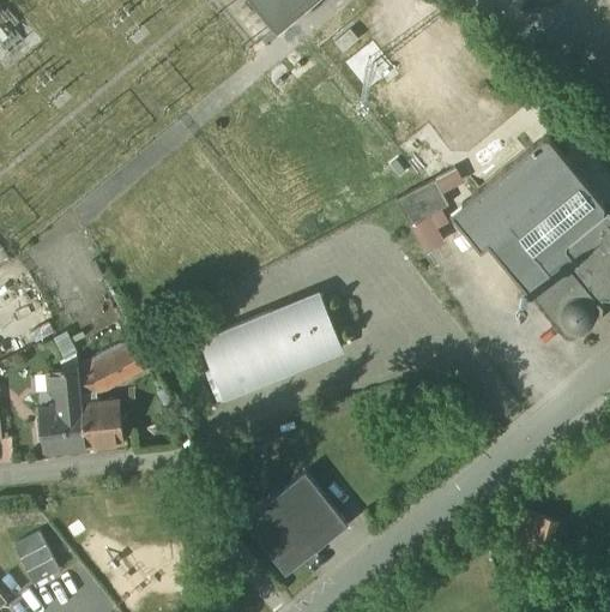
[(251,0),(276,29),(310,0),(251,0)]
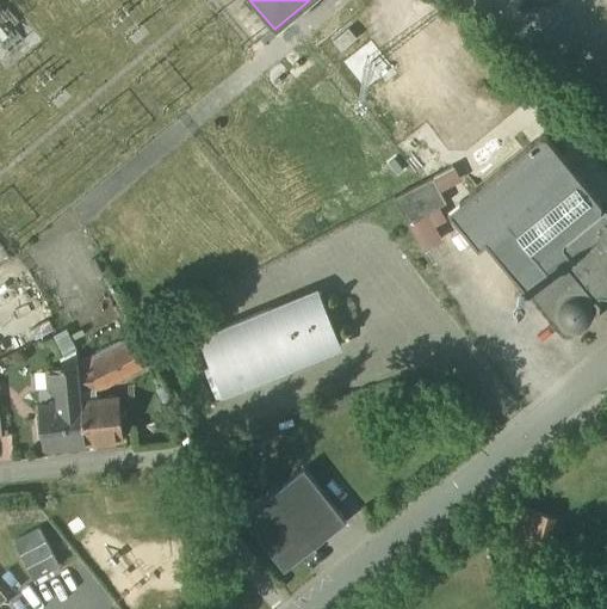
[(444,205),(429,179),(391,201),(404,226),(444,205)]
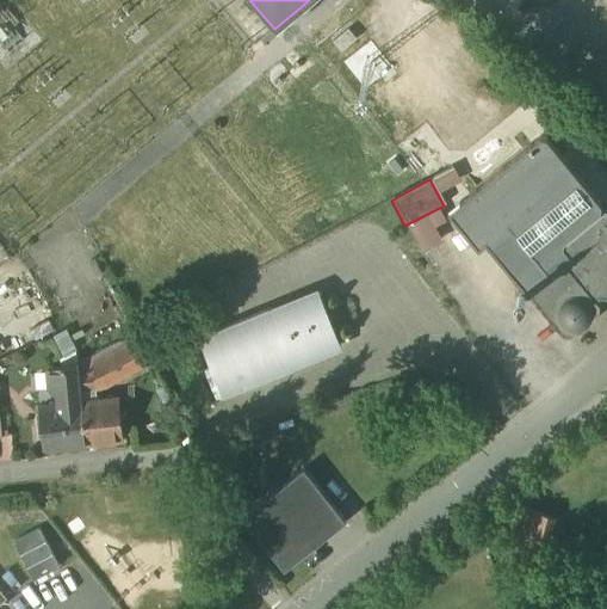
[(606,211),(600,210),(559,244),(558,251),(569,264),(565,266),(559,266),(530,290),(528,297),(561,336),(568,336),(574,331),(581,332),(589,324),(590,318),(596,312),(598,306),(594,301),(598,299),(605,299),(606,296),(606,211)]
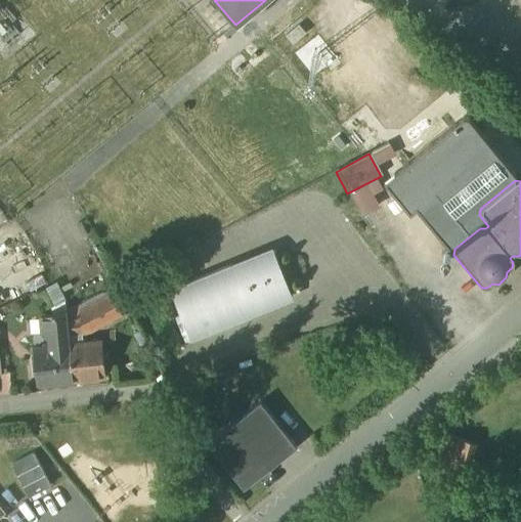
[(271,249),(169,291),(179,316),(173,319),(183,344),(293,299),(271,249)]
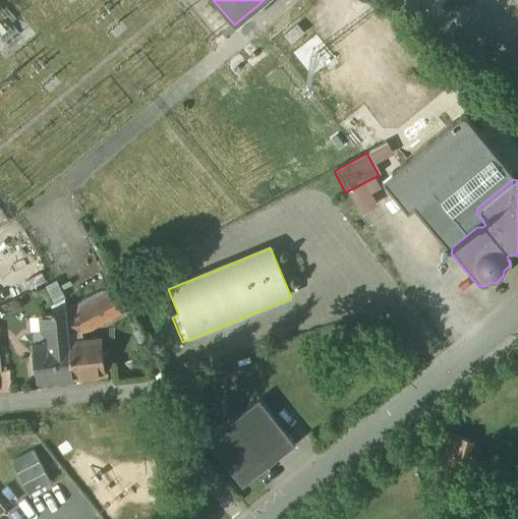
[(449,253),(444,247),(438,252),(443,258),(449,253)]
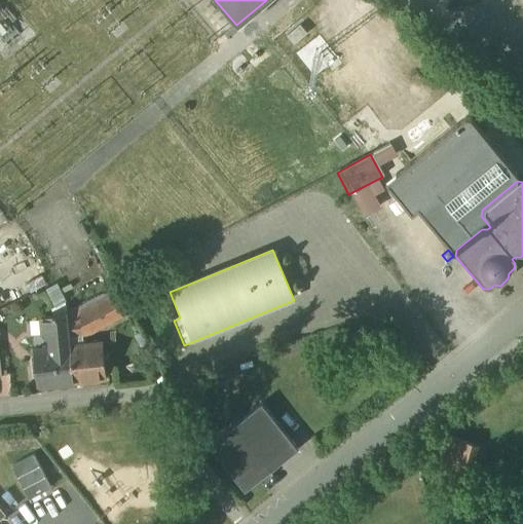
[(33,269),(0,286),(0,313),(44,291),(33,269)]
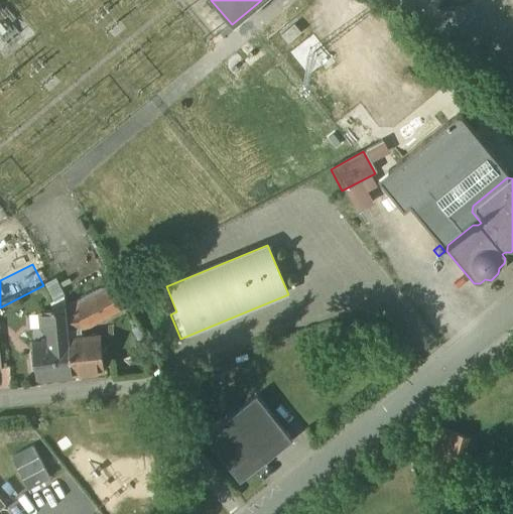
[(107,291),(77,307),(77,303),(63,307),(67,333),(80,331),(89,329),(118,312),(107,291)]
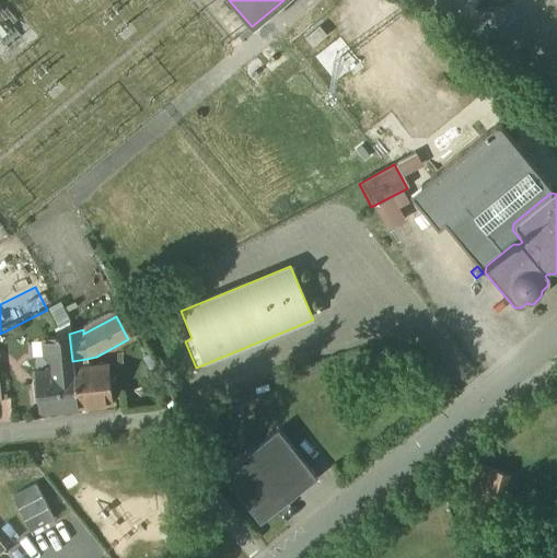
[(69,334),(42,340),(44,359),(50,364),(51,373),(35,375),(39,413),(77,408),(73,371),(72,361),(69,334)]
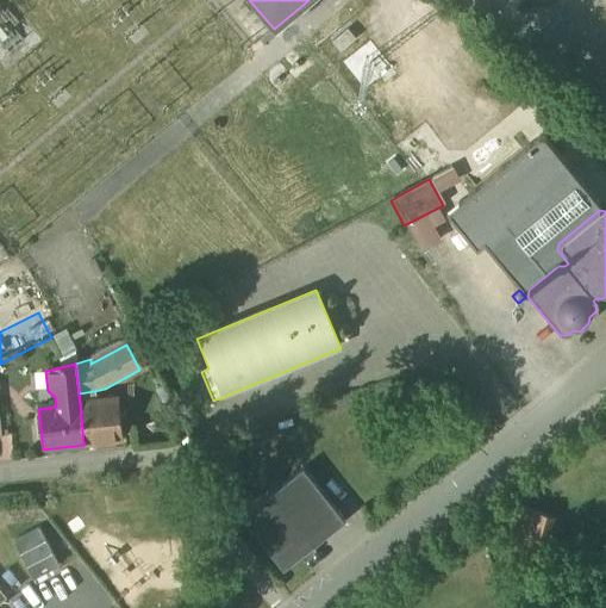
[(117,401),(80,404),(83,445),(122,441),(117,401)]
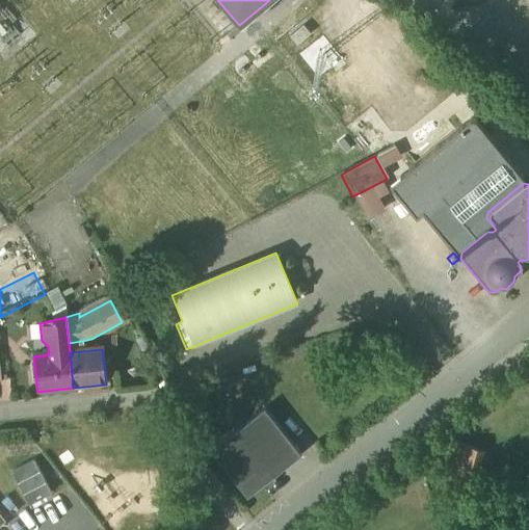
[(150,352),(140,358),(151,376),(160,371),(150,352)]
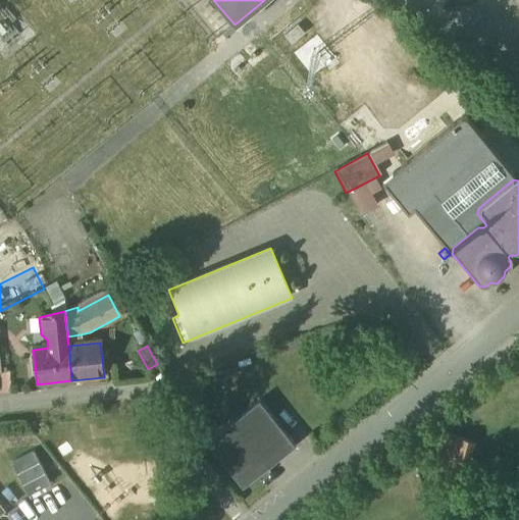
[(258,402),(205,444),(241,489),(294,448),(258,402)]
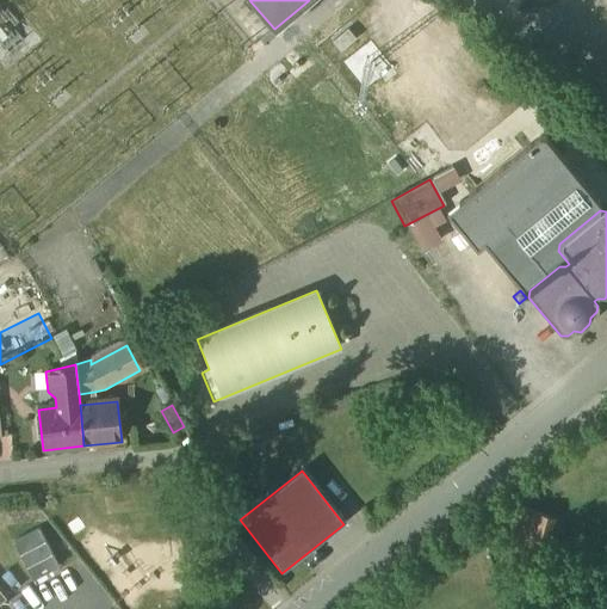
[(545,518),(522,512),(508,558),(531,565),(545,518)]
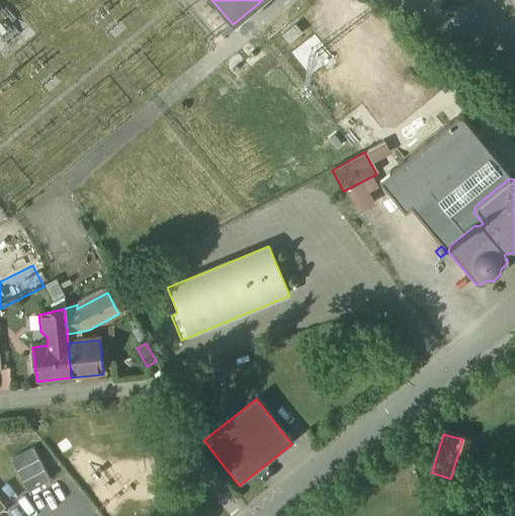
[(34,447),(10,459),(27,494),(52,482),(34,447)]
